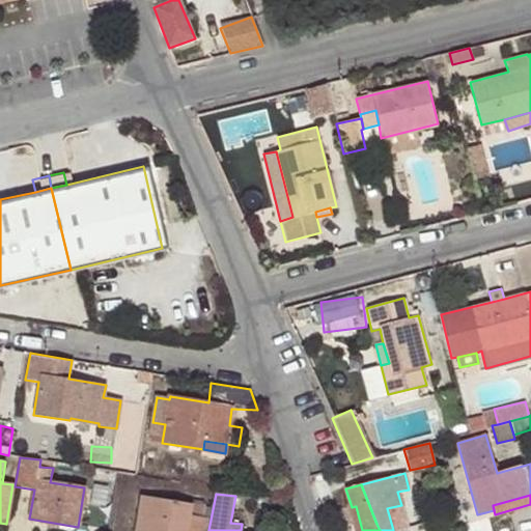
[(204,530),(207,508),(143,497),(137,530),(204,530)]
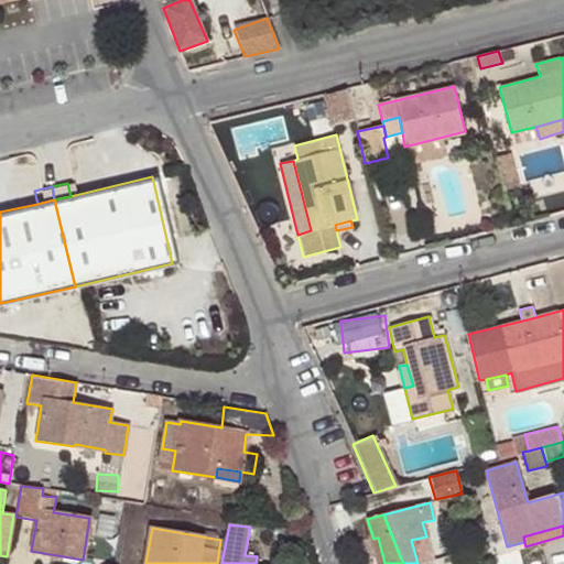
[(384,563),(378,538),(373,539),(370,539),(376,563),(384,563)]
